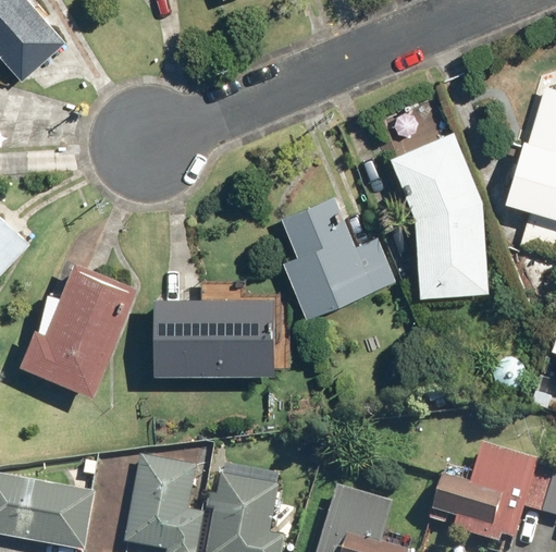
[(0,61),(21,84),(65,45),(25,0),(0,0),(0,61)]
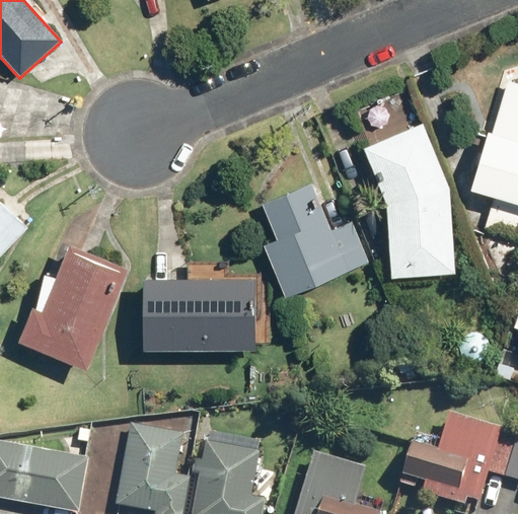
[(517,85),(505,82),(473,190),(494,196),(484,233),(517,243),(517,85)]
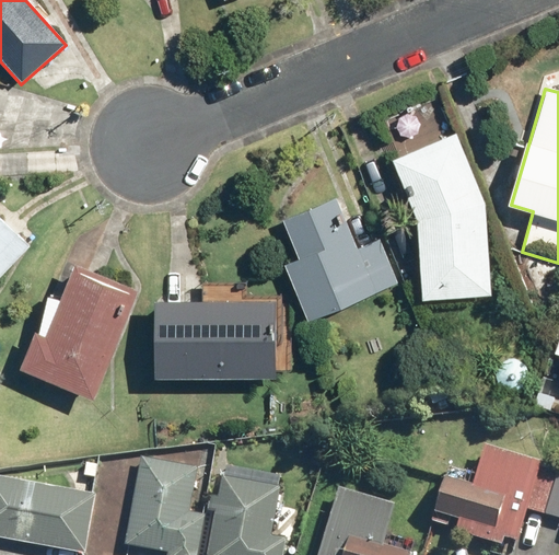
[(485,204),(458,134),(393,160),(416,221),(422,302),(491,295),(485,204)]
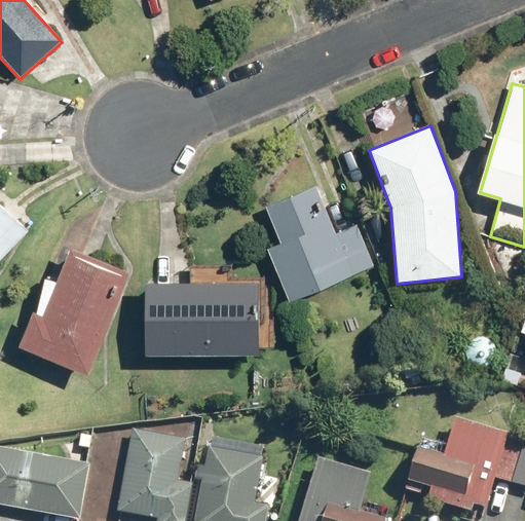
[(315,187),(265,207),(280,245),(266,250),(288,302),(372,268),(354,224),(334,233),(315,187)]
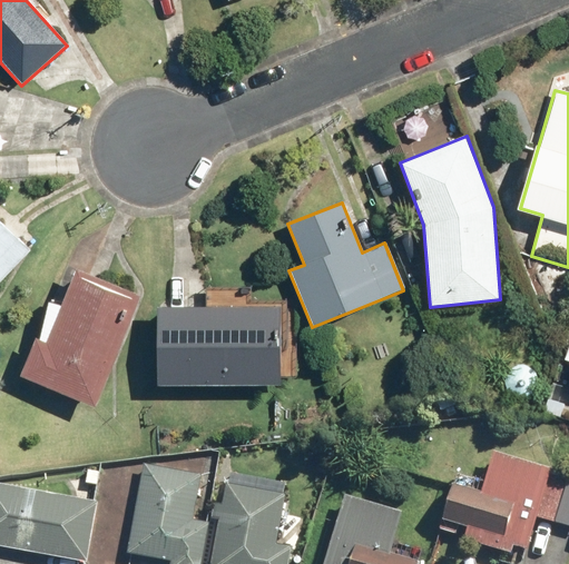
[(0,284),(32,249),(0,219),(0,284)]
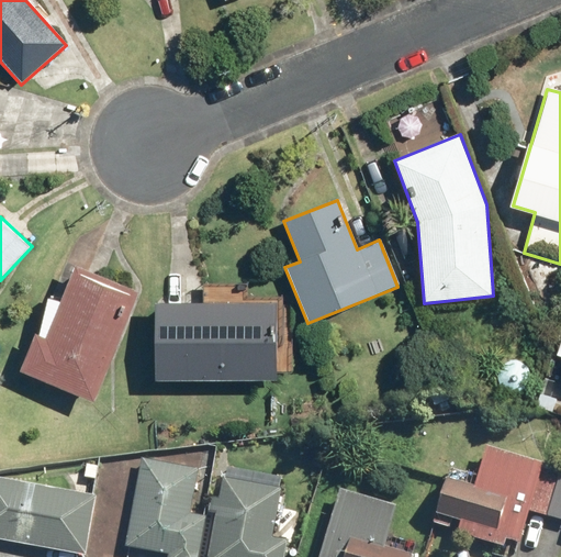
[(143,291),(77,265),(47,336),(37,333),(23,370),(98,400),(143,291)]
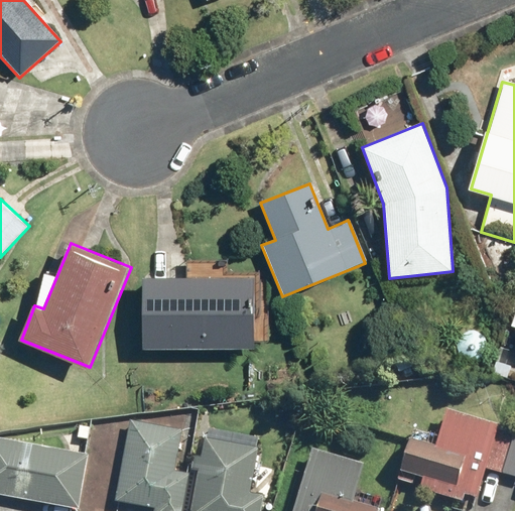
[(256,275),(143,275),(143,349),(256,348),(256,275)]
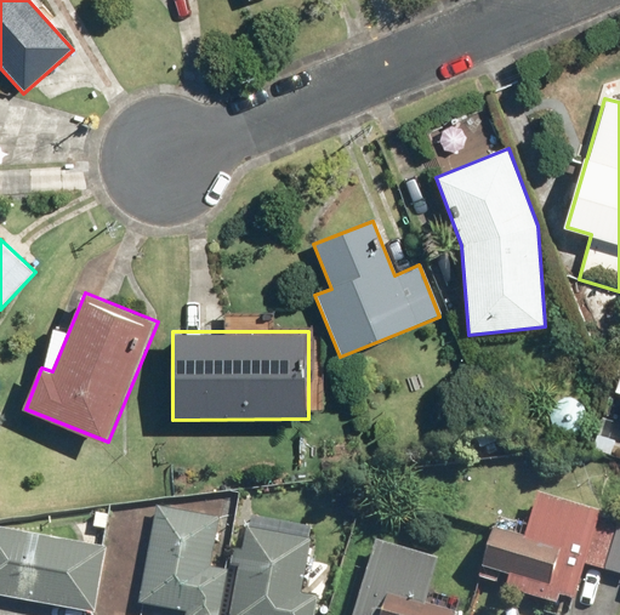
[(599,517),(538,499),(524,544),(493,535),(482,573),(508,581),(505,594),(557,610),(559,602),(573,607),(584,570),(606,576),(619,528),(598,522),(599,517)]
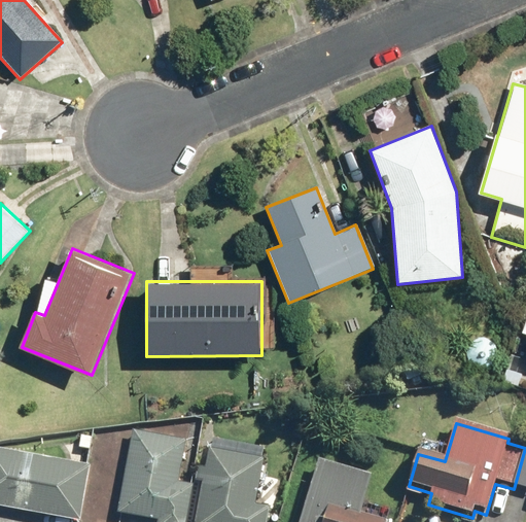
[(186,443),(133,432),(116,517),(137,521),(186,521),(195,487),(178,483),(186,443)]
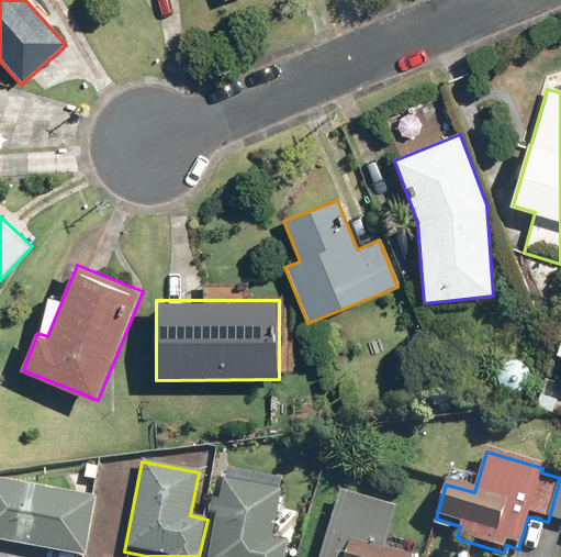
[(560,477),(560,478),(548,522),(560,526),(560,477)]
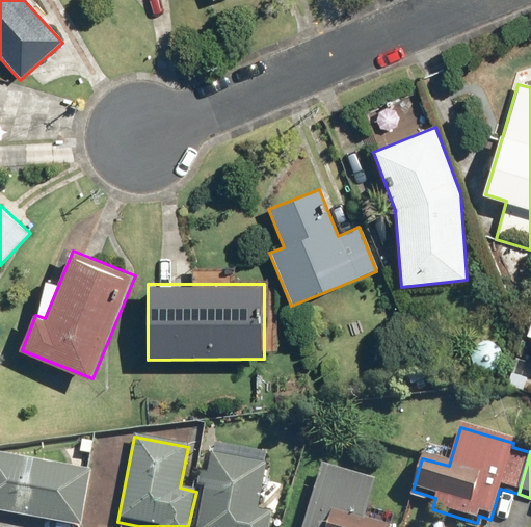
[(91,474),(0,456),(0,516),(54,526),(82,526),(91,474)]
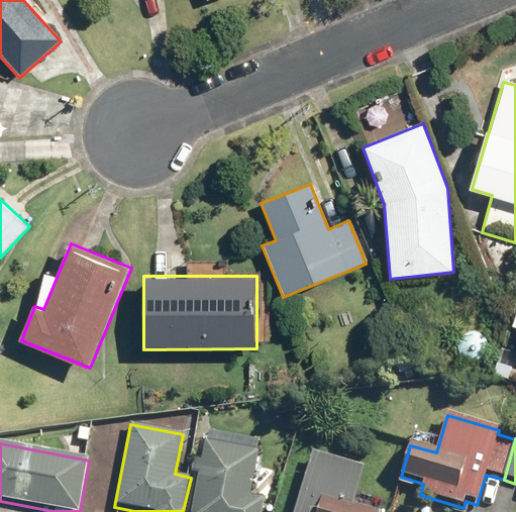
[(256,453),(204,443),(190,511),(262,511),(264,501),(247,498),(256,453)]
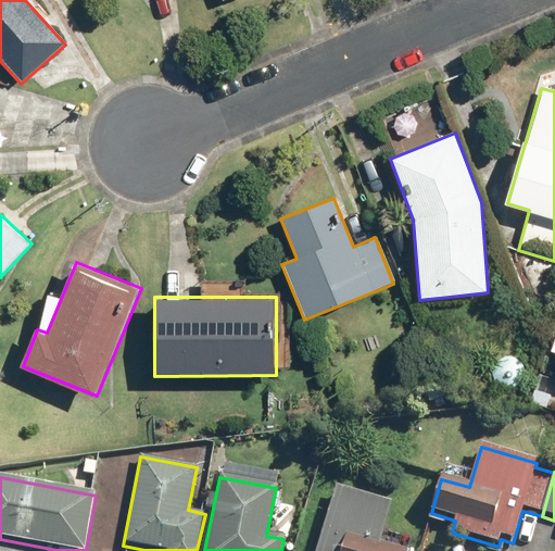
[(392,505),(333,488),(315,550),(387,550),(379,548),(392,505)]
